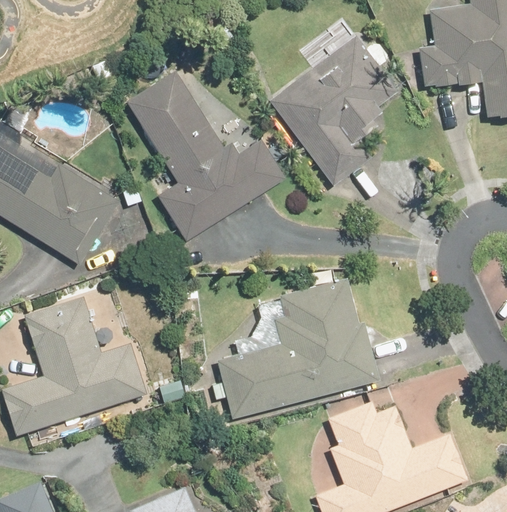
[(436,88),(481,81),(486,115),(506,112),(506,0),(471,0),(472,4),(429,11),(434,47),(418,49),(423,85),(434,84),(436,88)]
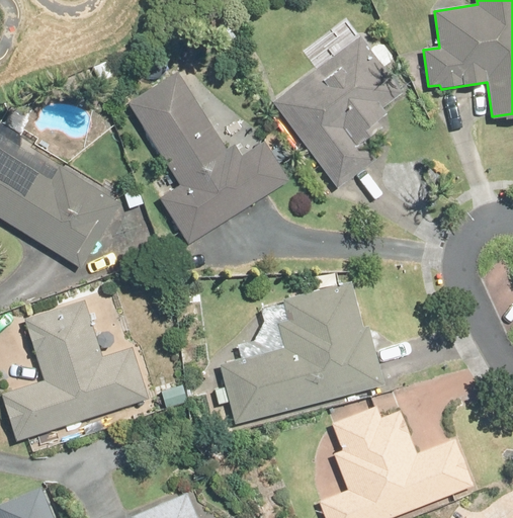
[(360,33),(266,101),(335,194),(379,161),(360,135),(385,116),(380,110),(404,92),(360,33)]
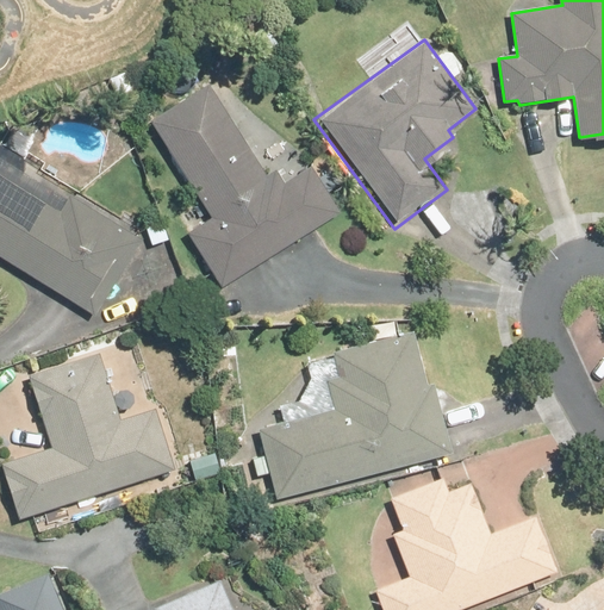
[(185,235),(222,290),(341,212),(311,167),(282,185),(274,172),(266,176),(206,86),(151,123),(212,217),(185,235)]
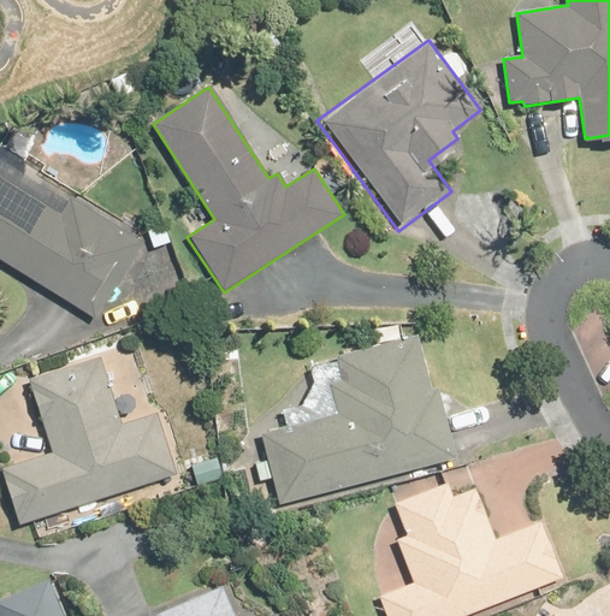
[(0,175),(0,259),(98,318),(143,242),(72,200),(64,214),(0,175)]
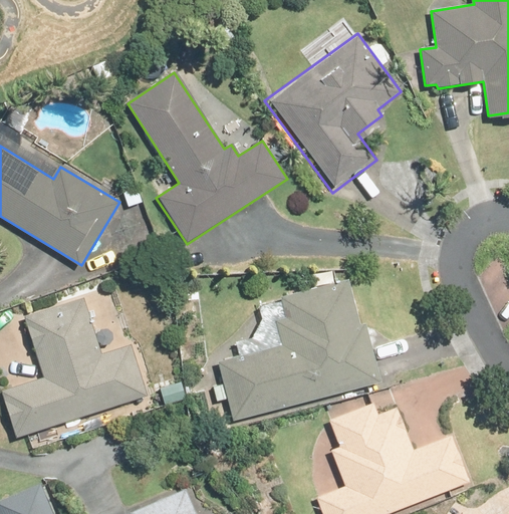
[(217,361),(232,419),(378,381),(363,323),(358,325),(346,281),(281,298),(286,317),(275,320),(282,345),(217,361)]
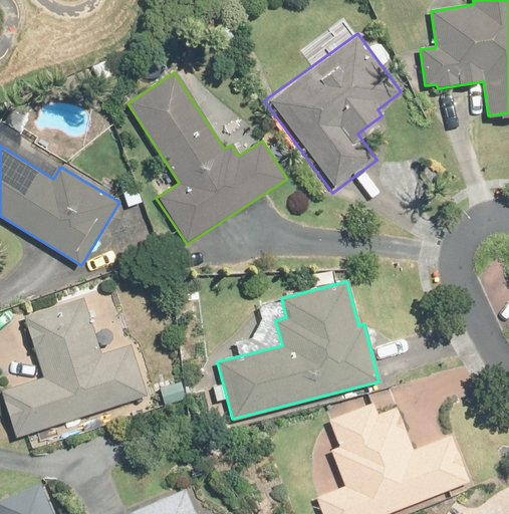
[(0,390),(14,434),(145,393),(129,343),(103,351),(85,297),(24,316),(43,376),(0,390)]
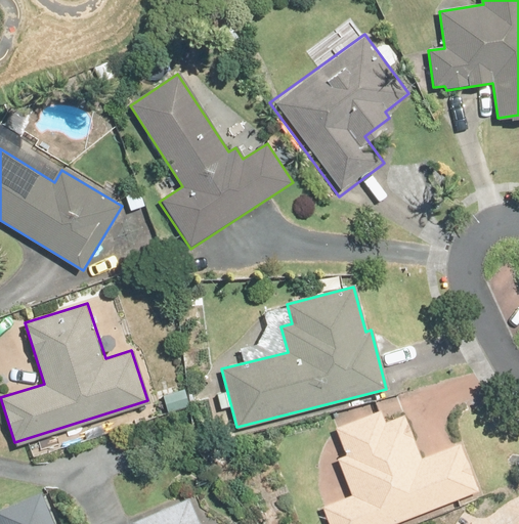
[(322,507),(329,523),(394,523),(480,491),(462,443),(423,459),(404,411),(384,420),(380,410),(335,428),(346,456),(337,460),(351,495),(322,507)]
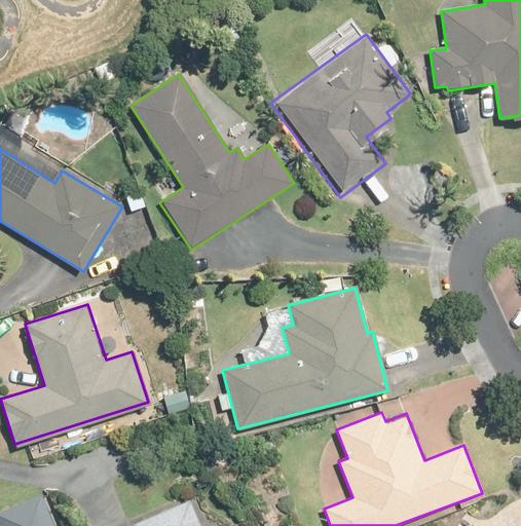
[(51,525),(40,496),(0,512),(0,525),(51,525)]
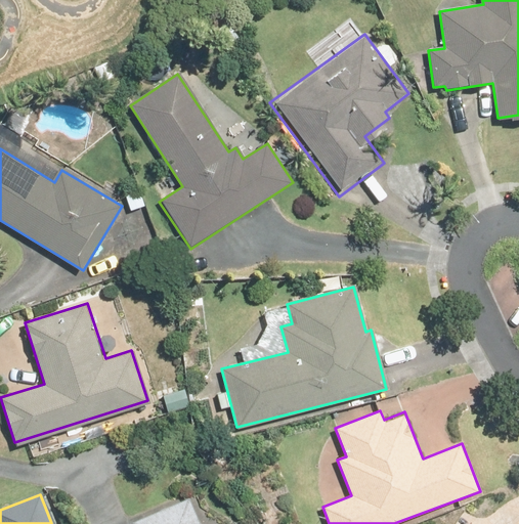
[(202,523),(191,498),(135,522),(136,523),(202,523)]
